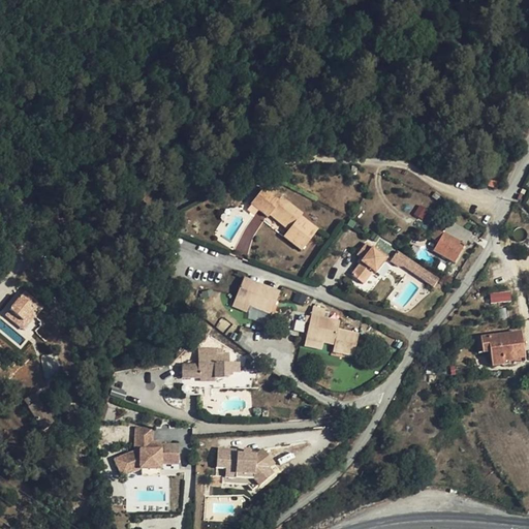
[(267,198),(270,193),(262,188),(259,192),(267,198)]
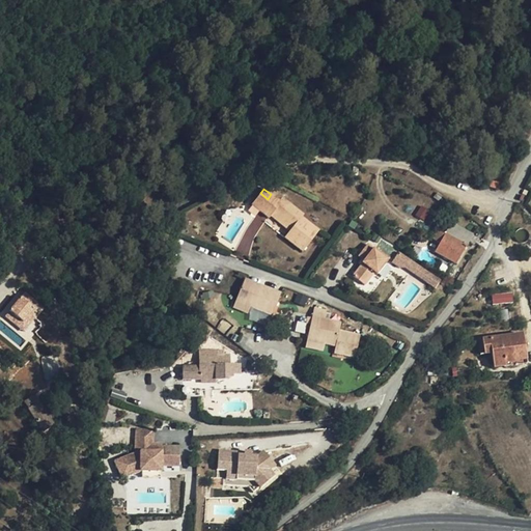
[(291,229),(288,232),(284,239),(302,252),(318,230),(302,218),(303,215),(282,199),(281,201),(271,194),(268,199),(260,193),(251,205),(269,219),(270,217),(272,214),(291,229)]
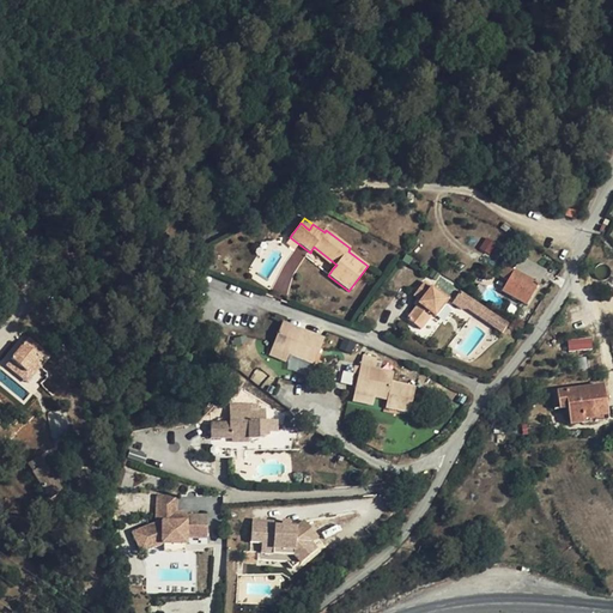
[(311,250),(333,268),(337,265),(314,247),(311,250)]
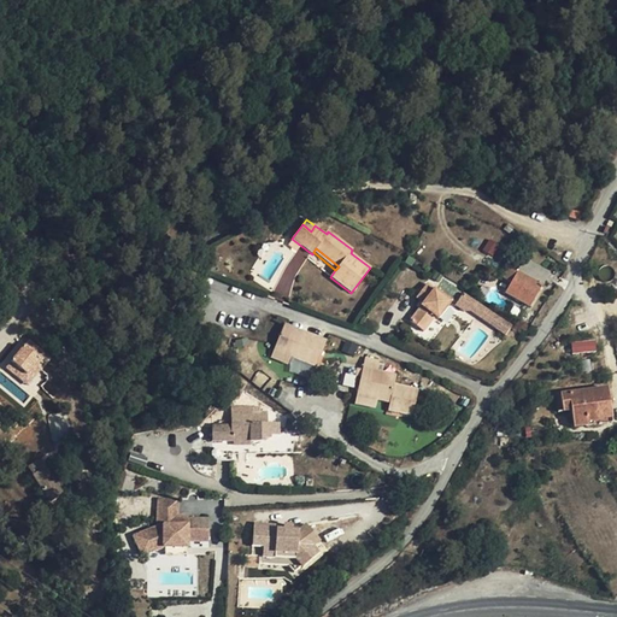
[(518,272),(512,283),(506,294),(530,307),(550,272),(526,259),(518,272)]
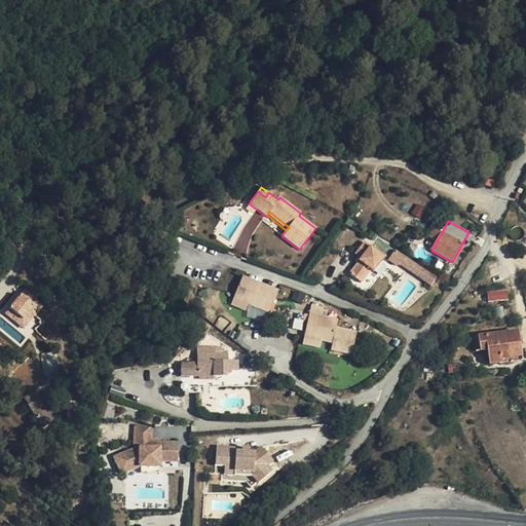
[(428,237),(437,241),(442,232),(435,228),(428,237)]
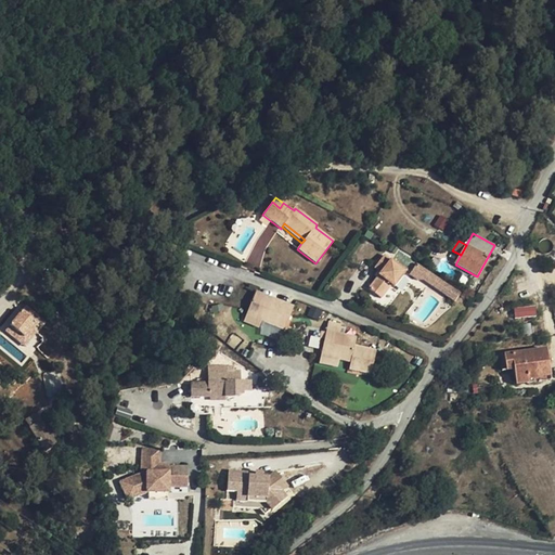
[(378,271),(382,273),(377,279),(369,289),(382,298),(391,285),(395,287),(405,272),(384,256),(375,268),(378,271)]
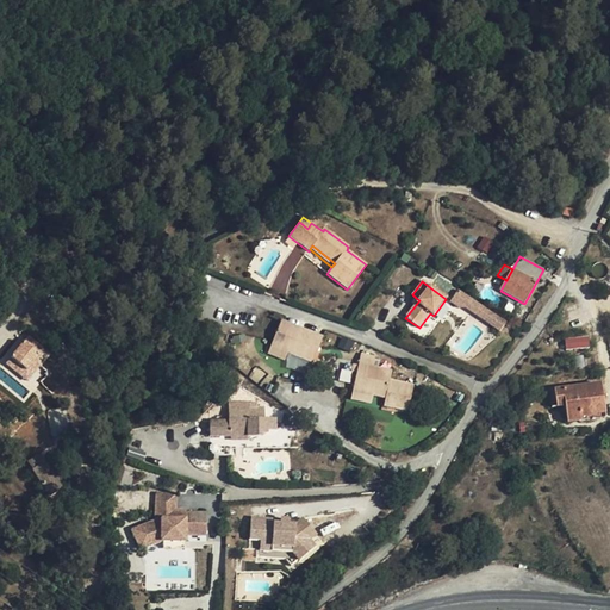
[(458,291),(446,306),(455,313),(459,307),(466,307),(484,318),(489,309),(458,291)]
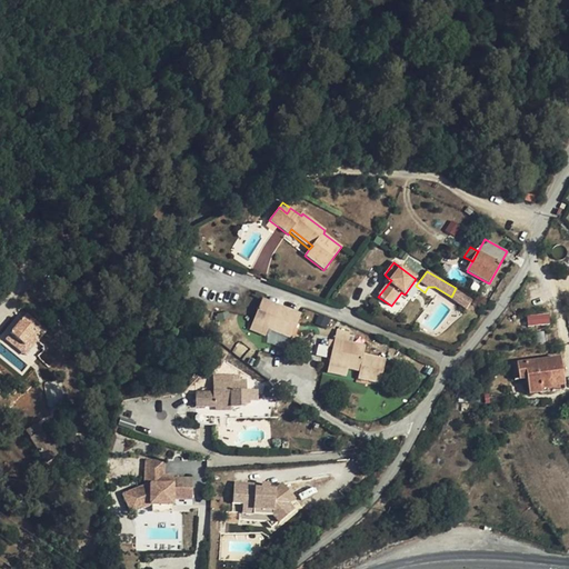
[(253,323),(269,329),(291,339),(301,316),(262,299),(253,323)]
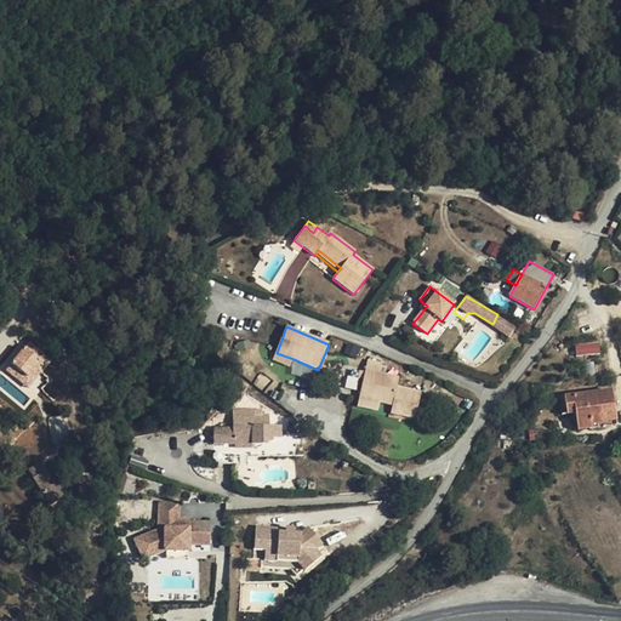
[(250,341),(237,343),(239,355),(252,353),(250,341)]
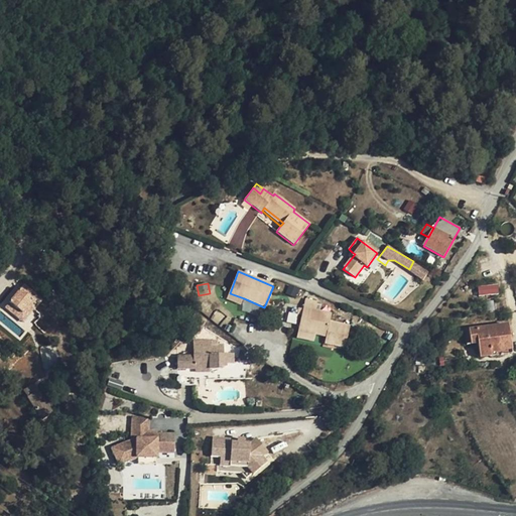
[(479,285),(480,295),(500,294),(499,283),(479,285)]
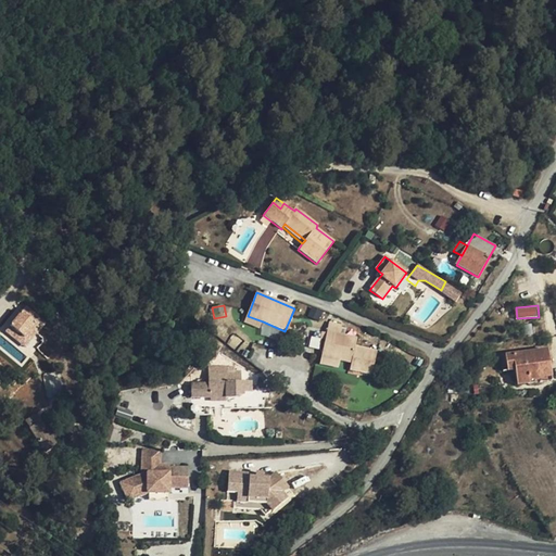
[(25,307),(4,329),(23,346),(43,325),(25,307)]
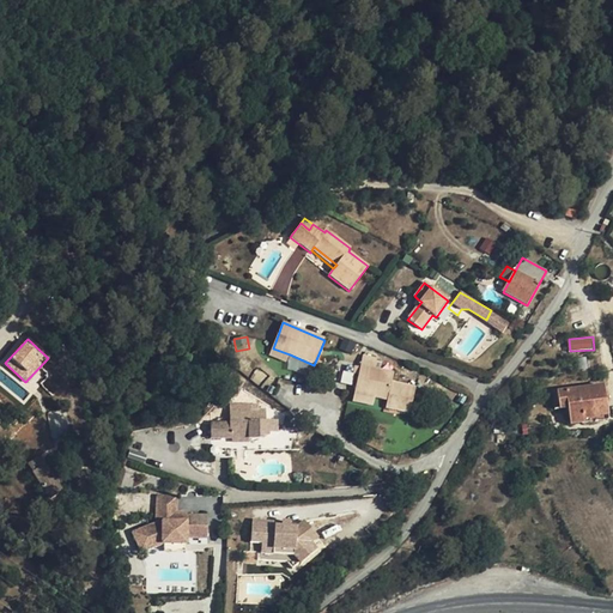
[(290,354),(273,349),(269,357),(286,363),(290,354)]
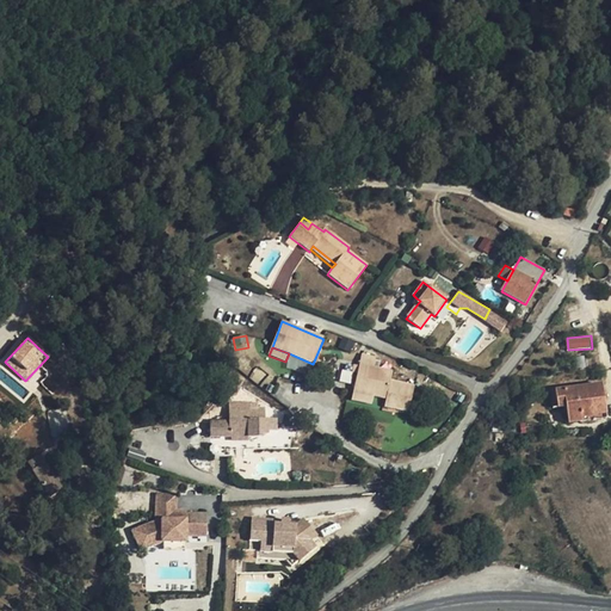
[(353,393),(374,397),(386,400),(384,407),(408,412),(414,387),(390,382),(392,372),(374,368),(376,358),(362,355),(359,366),(358,375),(353,393)]
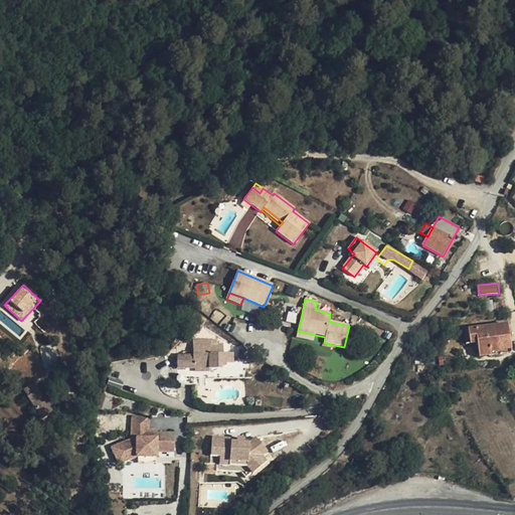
[(194,327),(201,330),(206,321),(193,314),(188,324),(194,327)]
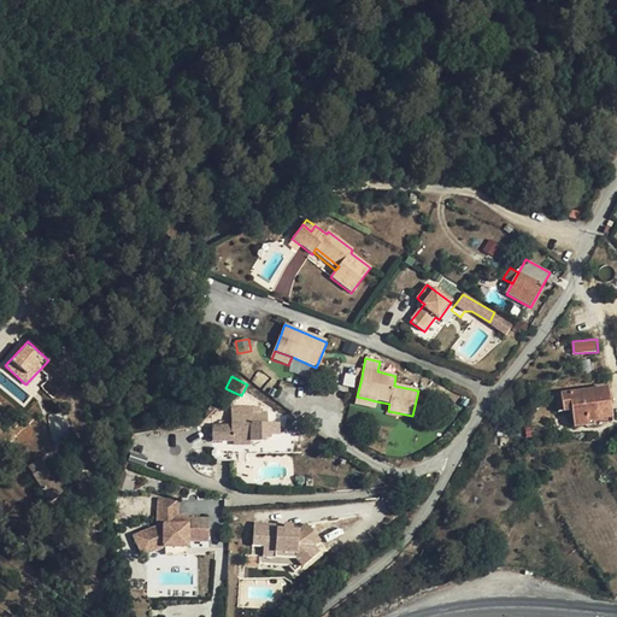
[(609,388),(560,394),(563,412),(571,411),(574,428),(588,427),(587,422),(612,418),(609,388)]
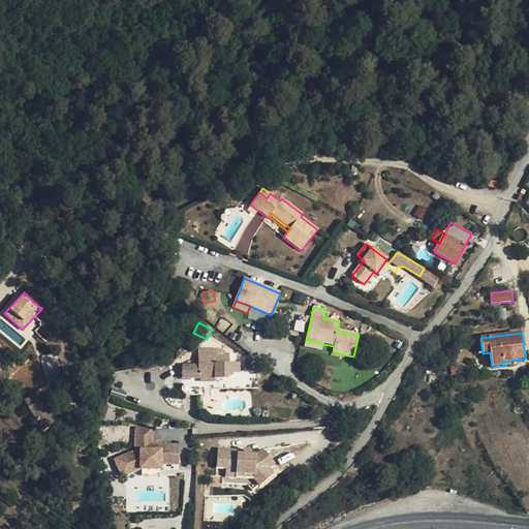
[(185,341),(184,344),(184,345),(185,346),(185,347),(186,348),(188,349),(190,349),(191,349),(193,349),(194,348),(195,346),(195,344),(195,343),(195,341),(194,340),(192,338),(190,338),(188,338),(186,340),(185,341)]
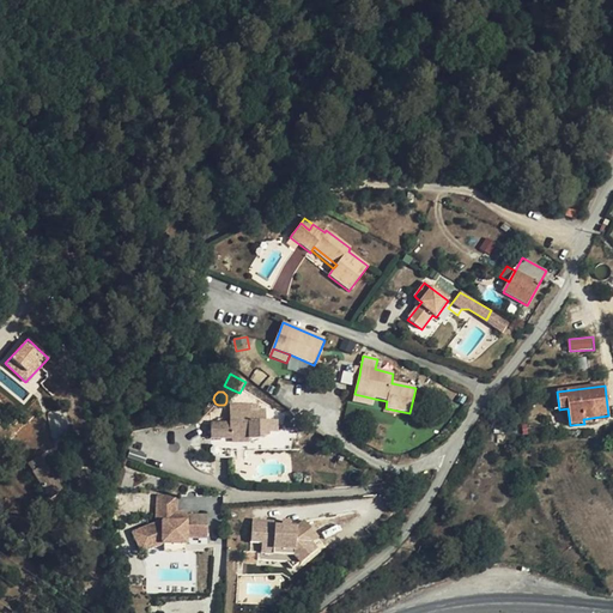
[(451,405),(460,410),(466,398),(459,393),(451,405)]
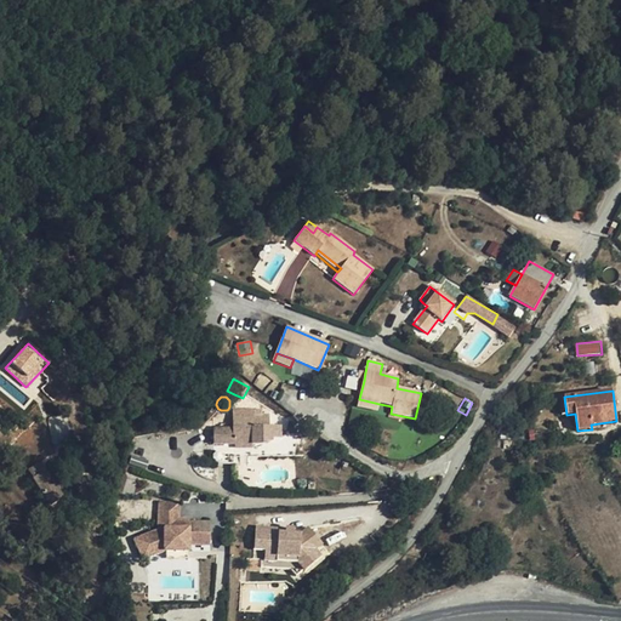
[(380,404),(359,399),(358,408),(379,412),(380,404)]
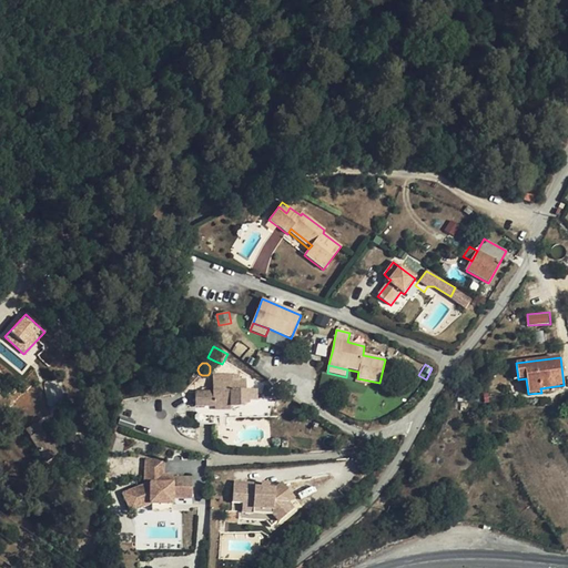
[(230,402),(230,407),(244,406),(244,404),(250,404),(250,401),(256,401),(256,391),(245,391),(245,381),(232,381),(232,375),(222,375),(222,384),(214,384),(214,392),(196,392),(196,424),(215,424),(215,407),(215,403),(230,402)]
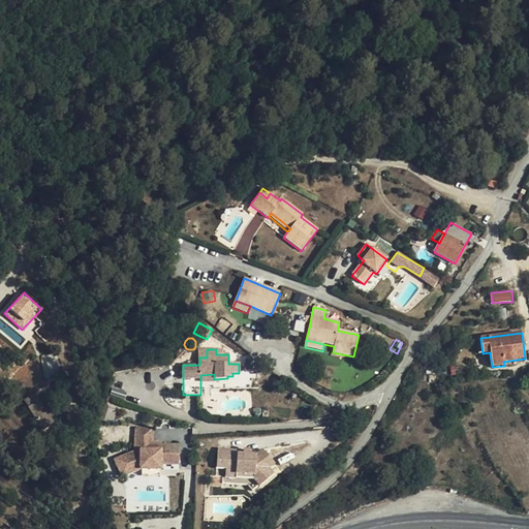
[(136,427),(136,450),(116,458),(120,470),(128,467),(130,473),(141,469),(142,469),(161,470),(161,465),(179,465),(180,446),(161,445),(161,450),(153,450),(153,441),(154,428),(136,427)]
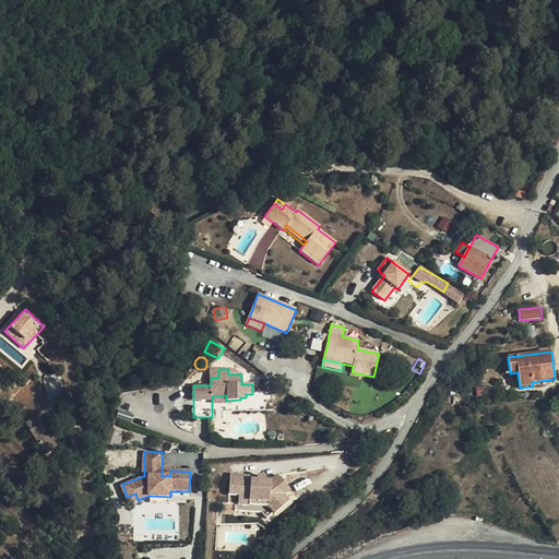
[(171,466),(162,466),(162,476),(170,476),(170,471),(171,466)]
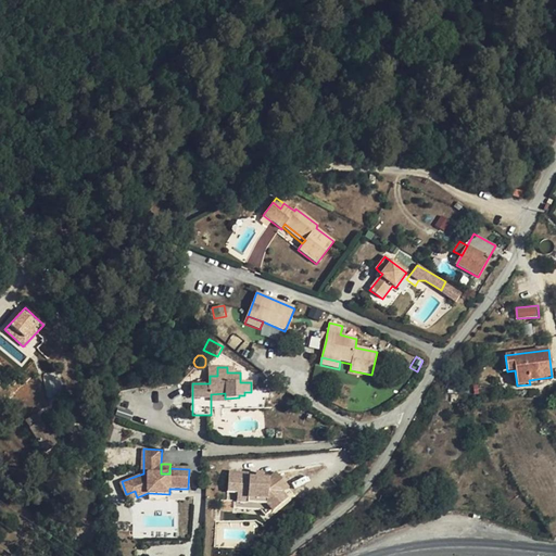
[(251,474),(230,472),(229,491),(240,492),(240,496),(260,497),(260,503),(269,503),(276,510),(290,497),(285,491),(290,484),(278,469),(270,476),(270,479),(265,478),(265,476),(265,471),(257,470),(257,477),(257,480),(251,479),(251,477),(251,474)]
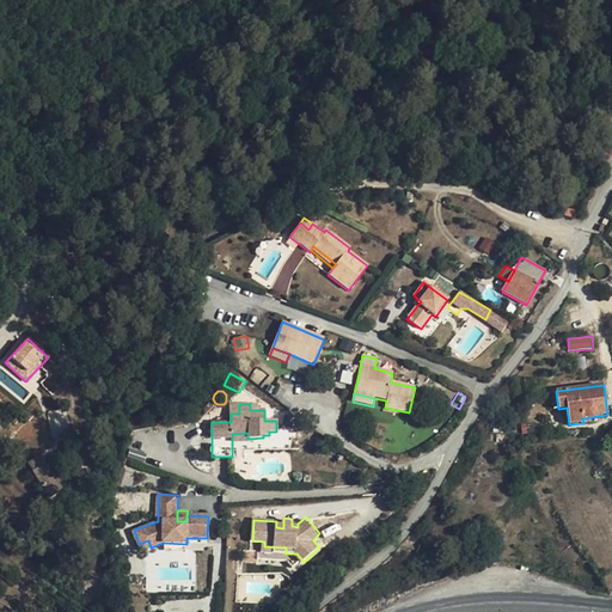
[(148,540),(139,544),(141,551),(151,548),(148,540)]
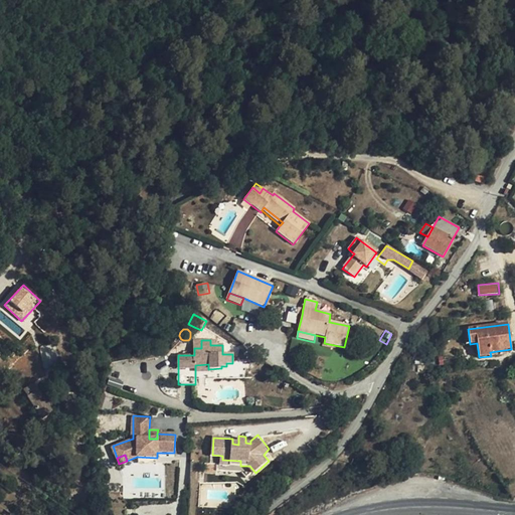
[(240,466),(240,461),(222,460),(222,456),(212,455),(212,464),(240,466)]
